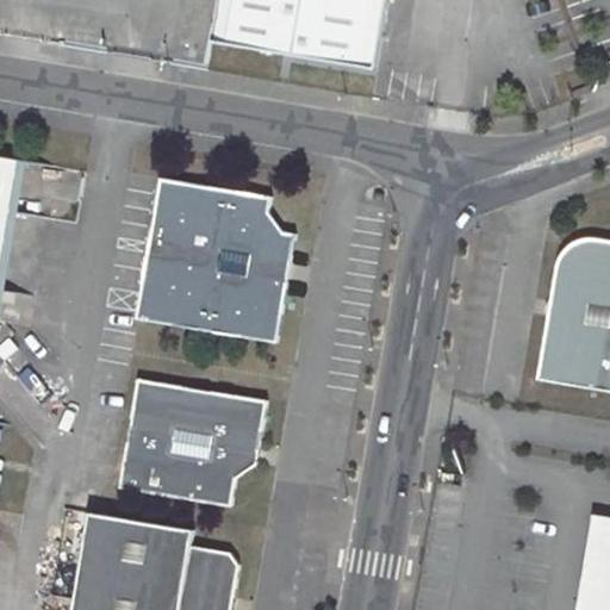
[(221,0),(213,45),(379,74),(391,0),(221,0)]
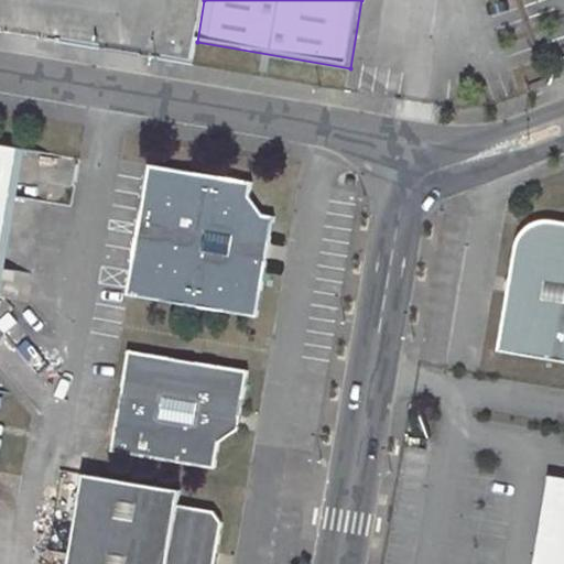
[(546,76),(529,83),(531,90),(549,84),(546,76)]
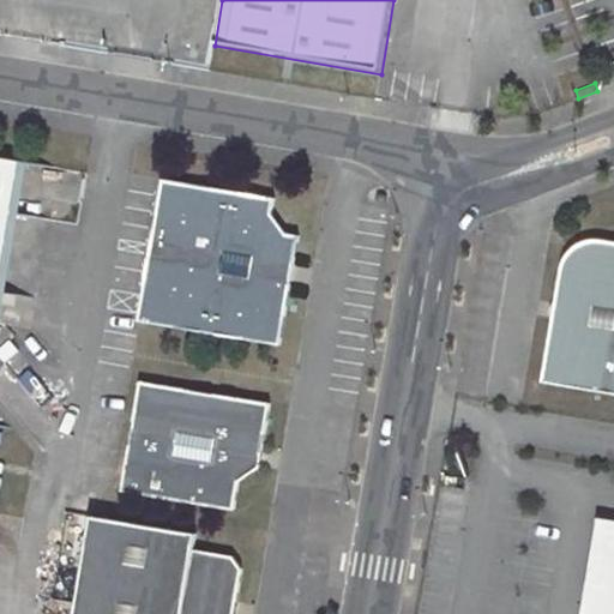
[(0,150),(0,321),(29,155),(0,150)]
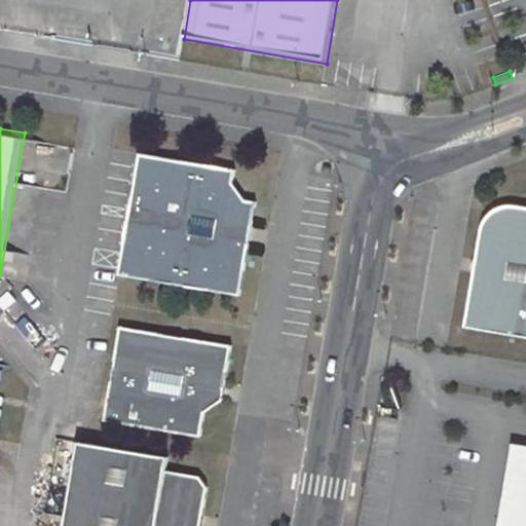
[(237,170),(141,153),(119,274),(240,296),(250,243),(246,242),(249,225),(253,226),(257,202),(247,200),(235,183),(237,170)]
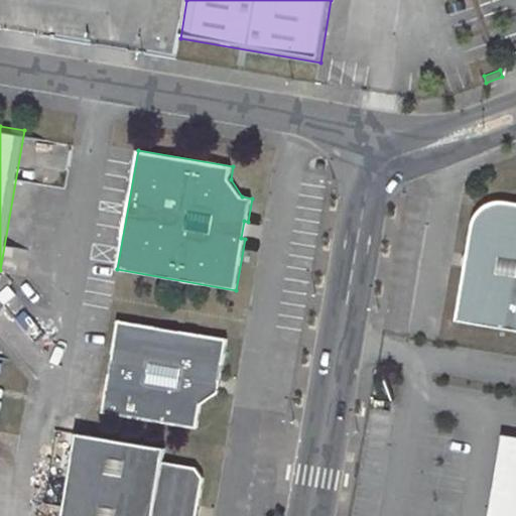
[(471,218),(469,225),(452,319),(515,331),(515,203),(501,201),(492,201),(486,203),(483,205),(482,205),(479,208),(478,209),(477,209),(471,218)]
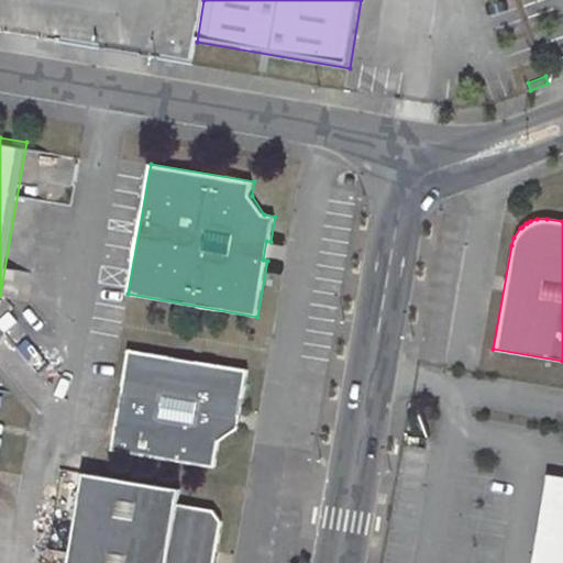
[(111,450),(214,467),(219,441),(239,429),(249,370),(129,349),(111,450)]
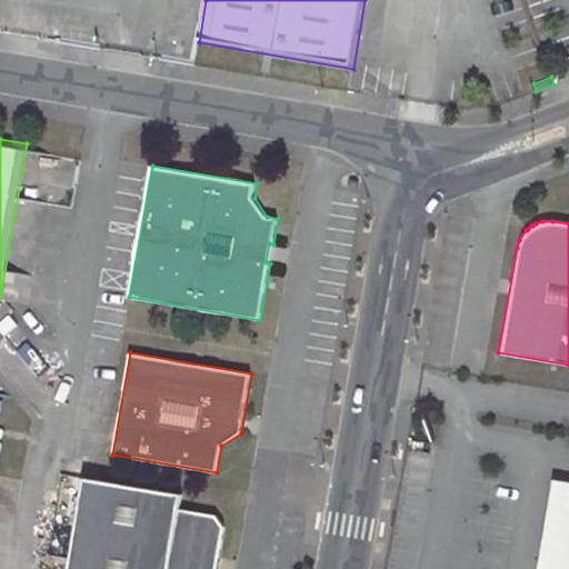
[(216,568),(223,527),(216,515),(178,509),(181,495),(85,478),(68,568),(216,568)]
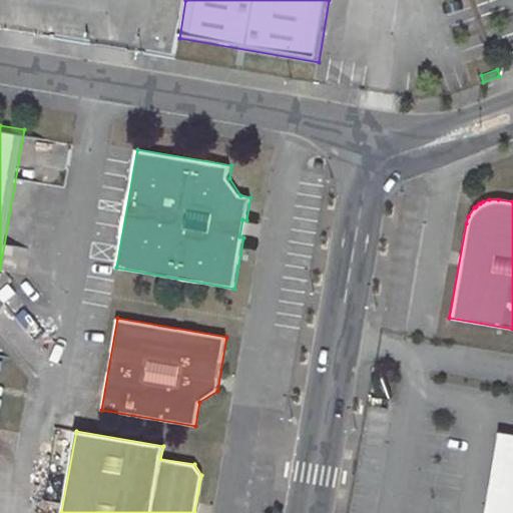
[(512,512),(512,434),(497,432),(483,512),(512,512)]
